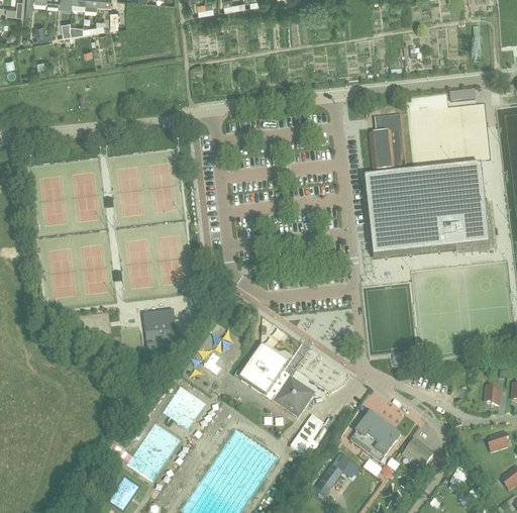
[(6,12),(16,13),(16,5),(7,5),(6,12)]
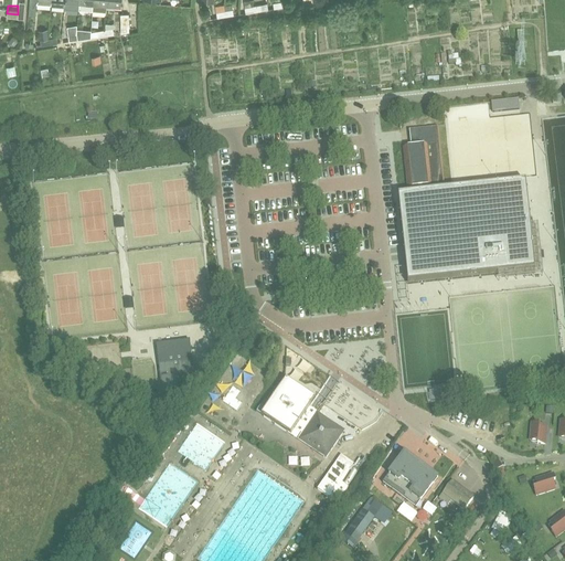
[(518,96),(491,98),(492,106),(492,107),(519,105),(518,96)]
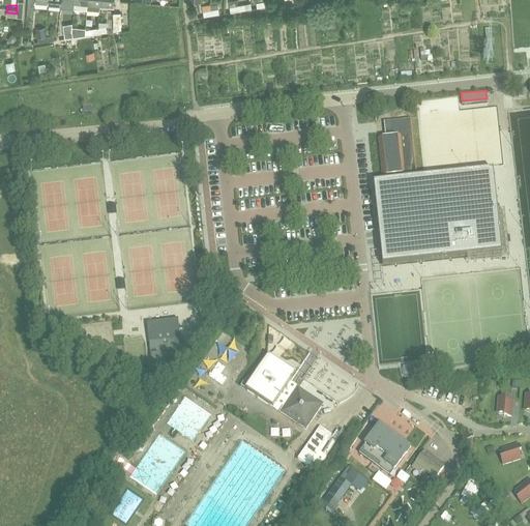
[(385,133),(378,134),(382,172),(416,169),(410,114),(391,116),(391,124),(384,124),(385,133)]
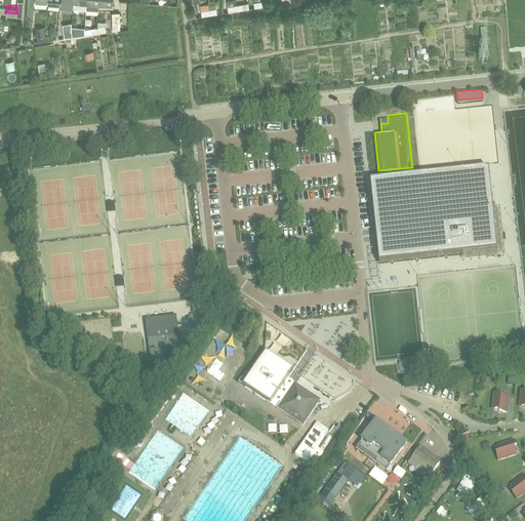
[(1,161),(3,188),(11,188),(9,160),(1,161)]
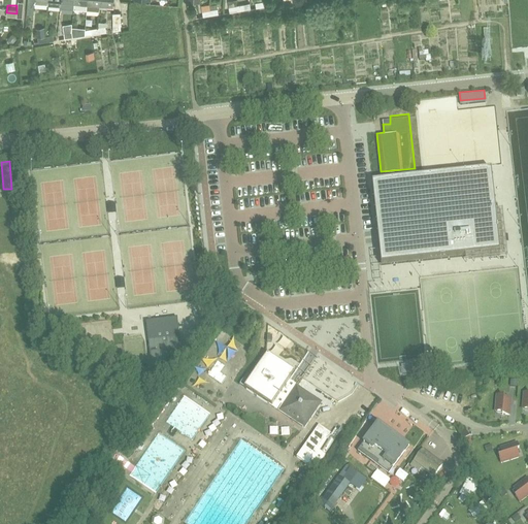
[(492,162),(372,174),(382,258),(500,246),(492,162)]
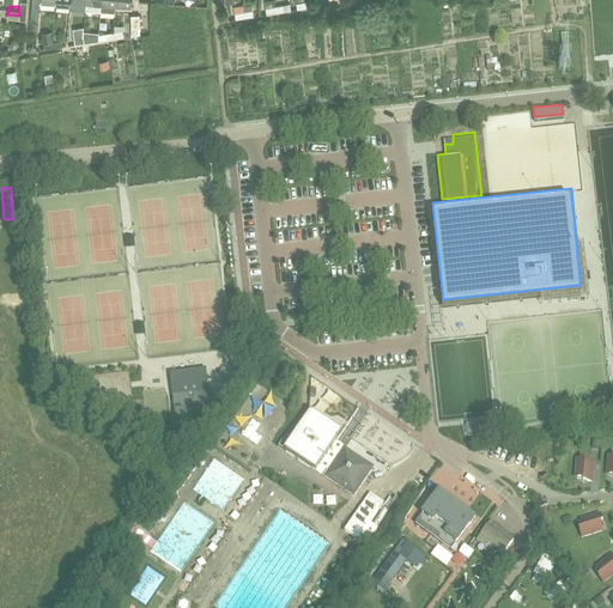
[(14,243),(0,244),(0,262),(16,262),(14,243)]
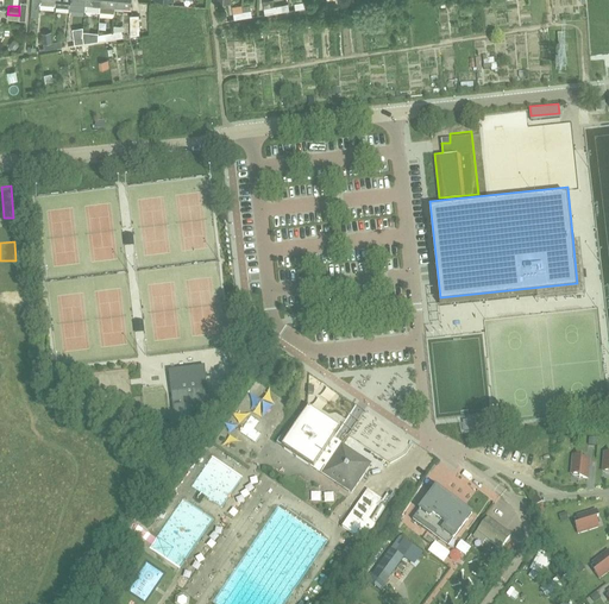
[(192,421),(189,407),(209,403),(206,375),(169,378),(170,387),(175,423),(192,421)]
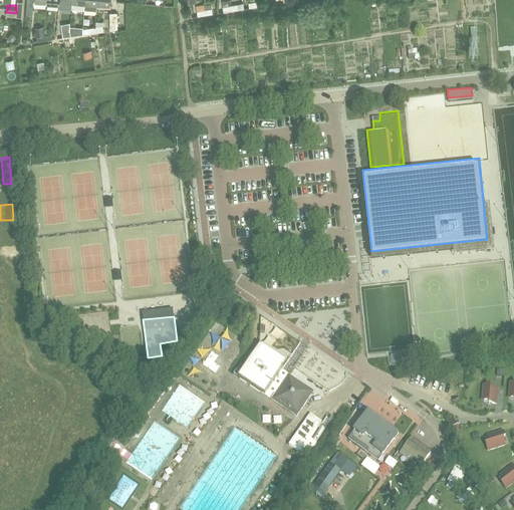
[(75,340),(70,347),(79,353),(84,346),(75,340)]
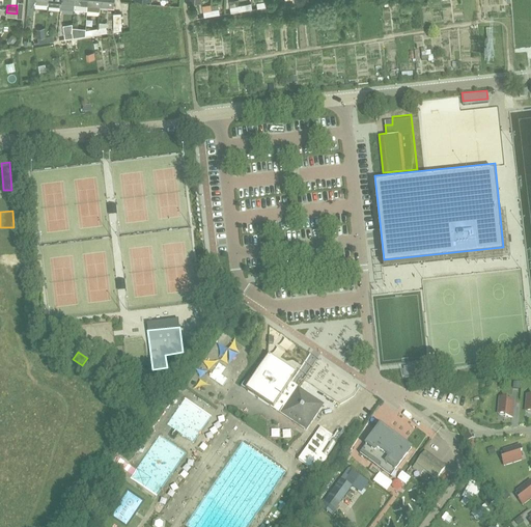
[(270,355),(247,388),(270,404),(275,403),(276,401),(287,409),(288,407),(298,413),(297,415),(298,419),(300,420),(298,422),(306,427),(323,401),(298,385),(297,384),(294,389),(287,384),(296,371),(297,370),(296,369),(295,372),(284,366),(286,363),(269,352),(268,354),(270,355)]
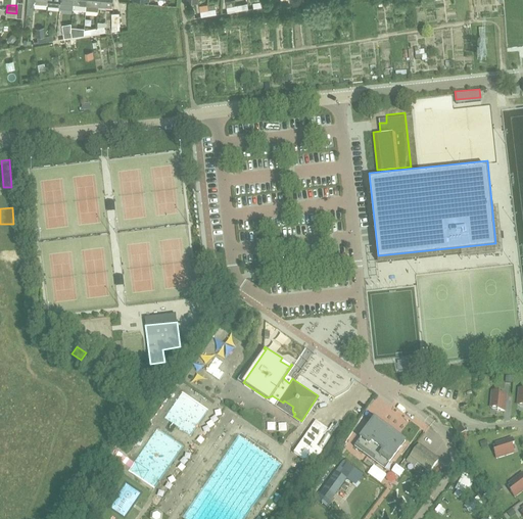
[(222,374),(226,369),(222,366),(227,359),(220,354),(210,367),(222,374)]
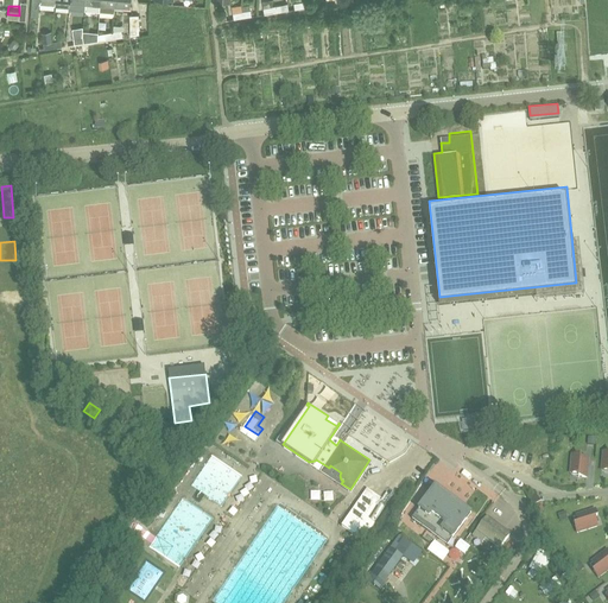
[(479,425),(479,423),(477,414),(462,417),(463,426),(479,425)]
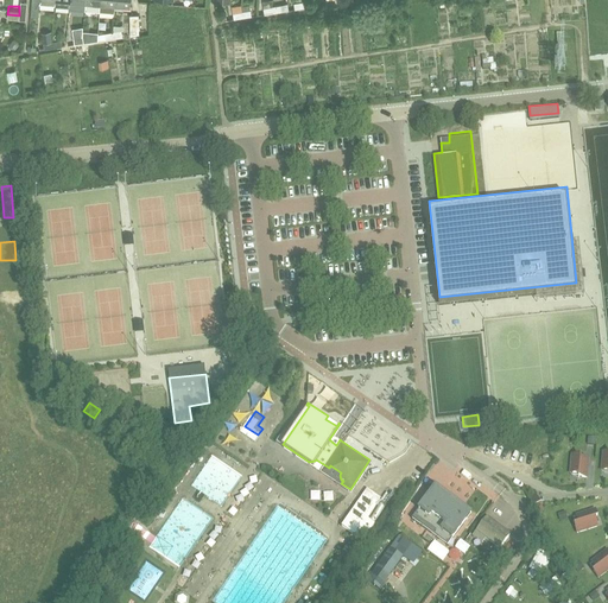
[(571,451),(570,469),(578,469),(578,473),(587,473),(588,455),(580,455),(580,451),(571,451)]
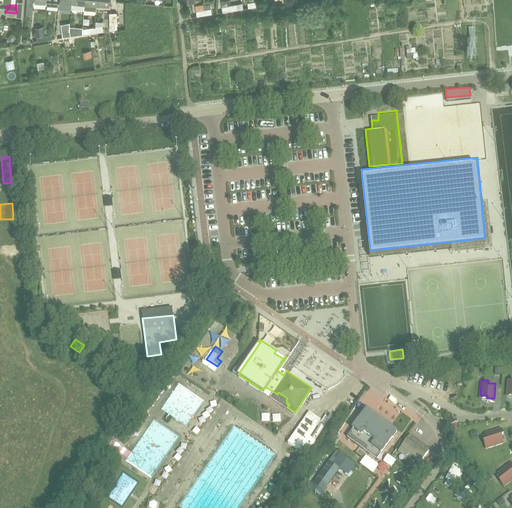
[(366,406),(346,433),(368,449),(372,444),(381,450),(396,430),(366,406)]
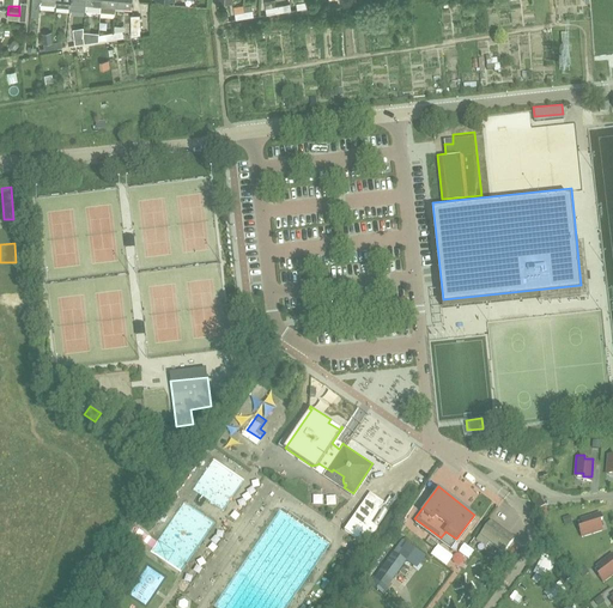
[(365,541),(378,522),(371,517),(384,499),(370,488),(344,527),(365,541)]
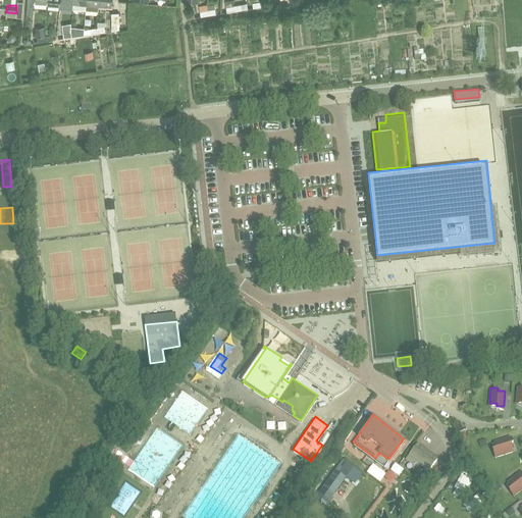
[(513,442),(511,434),(494,439),(497,447),(492,448),(496,455),(512,449),(510,443),(513,442)]
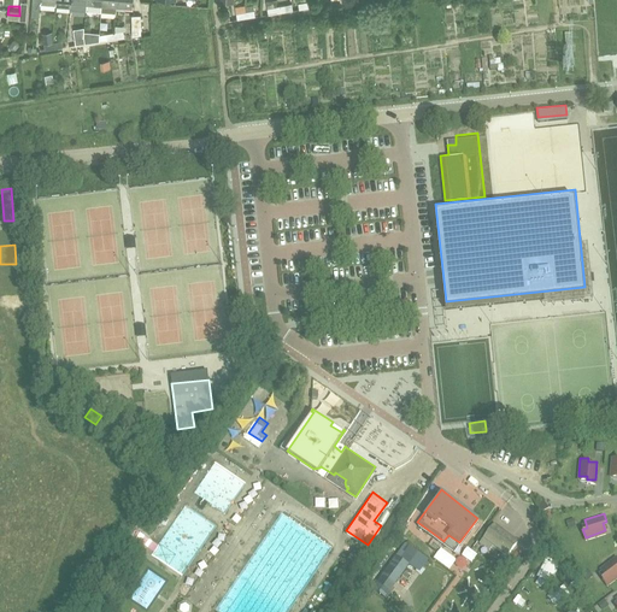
[(492,524),(480,540),(489,547),(493,542),(506,552),(517,537),(494,521),(493,522),(492,521),(491,523),(492,524)]
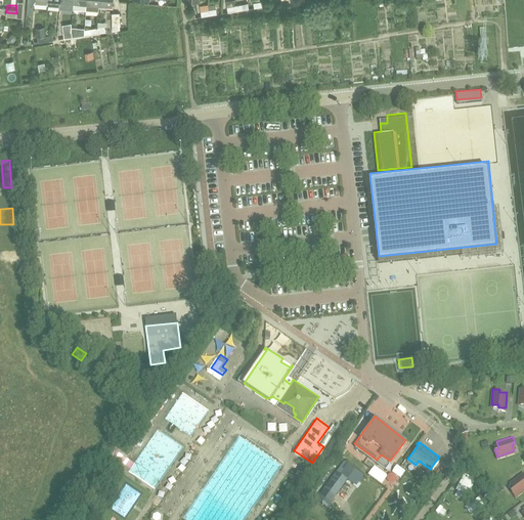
[(337,468),(316,496),(326,505),(347,475),(337,468)]
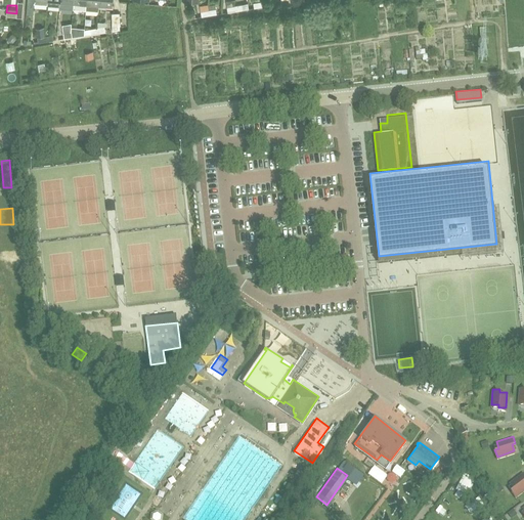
[(523,472),(523,471),(510,481),(514,487),(511,489),(515,494),(523,487),(523,472)]
